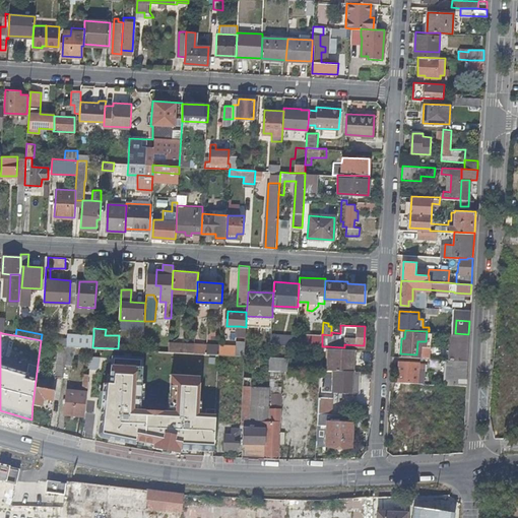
[(67,339),(66,345),(67,345),(92,347),(93,335),(67,333),(67,339)]
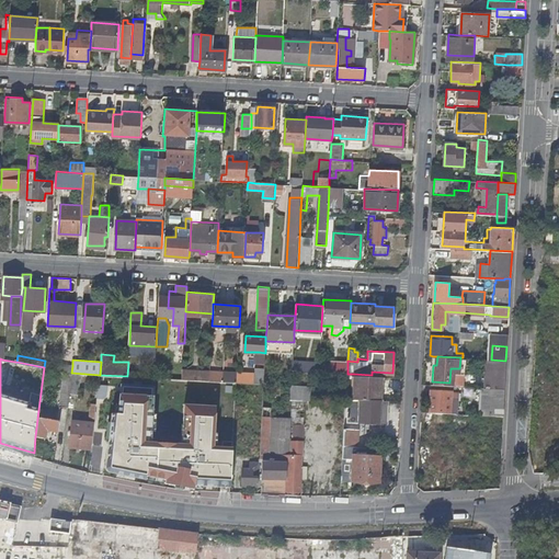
[(320,363),(320,372),(338,373),(338,361),(320,360),(320,363)]
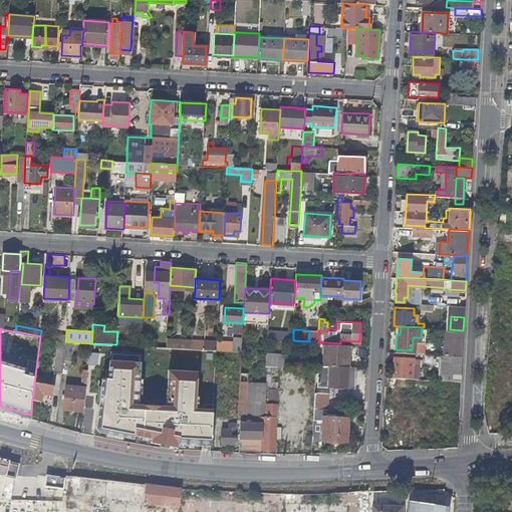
[(450,329),(444,329),(443,354),(461,355),(463,330),(450,329)]
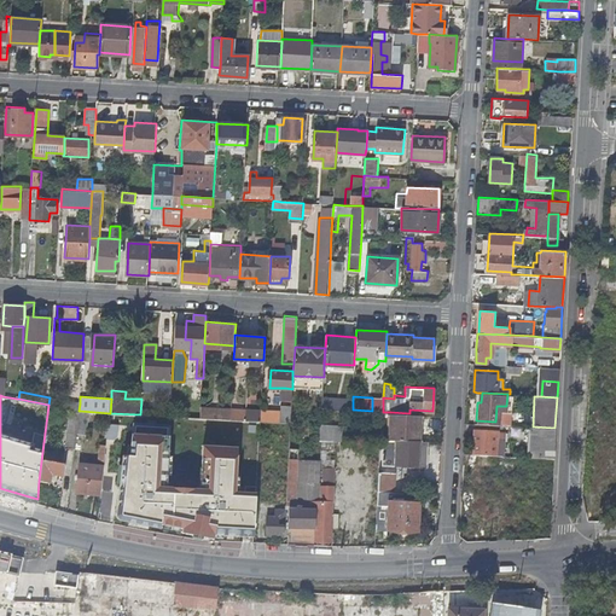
[(50,397),(48,405),(68,408),(79,411),(80,404),(50,397)]
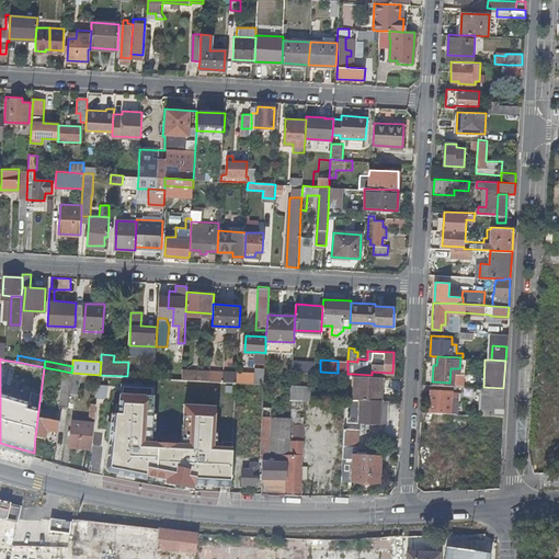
[(298,362),(298,371),(320,372),(320,363),(298,362)]
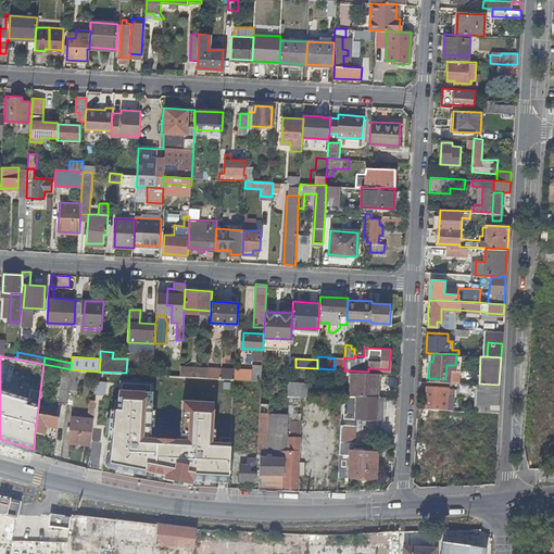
[(180,365),(180,376),(208,377),(208,367),(180,365)]
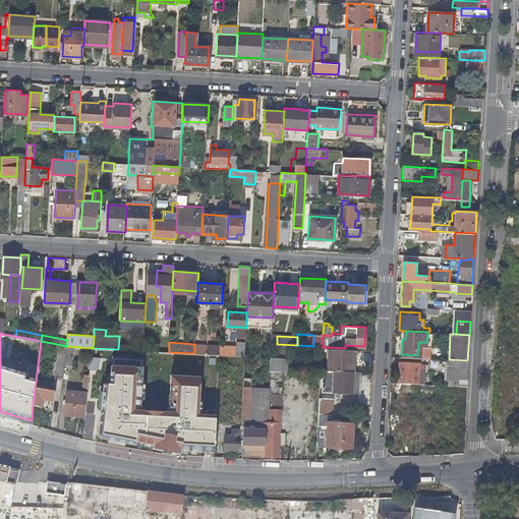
[(220,346),(220,354),(245,356),(245,342),(232,342),(232,346),(220,346)]
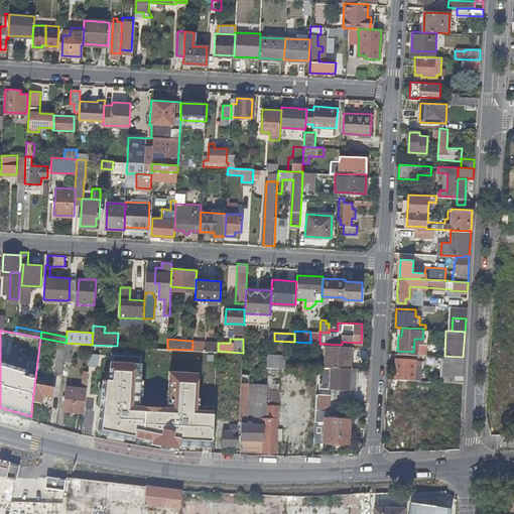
[(66,345),(66,343),(56,341),(53,372),(62,373),(63,360),(66,345)]
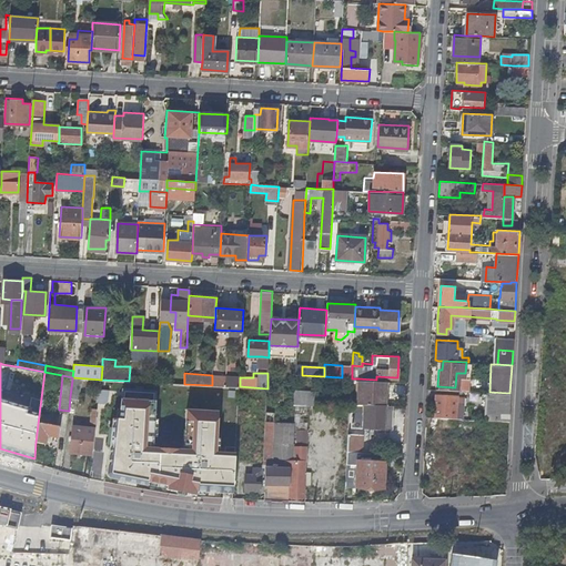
[(212,375),(212,385),(240,386),(240,377),(228,376),(228,375),(212,375)]
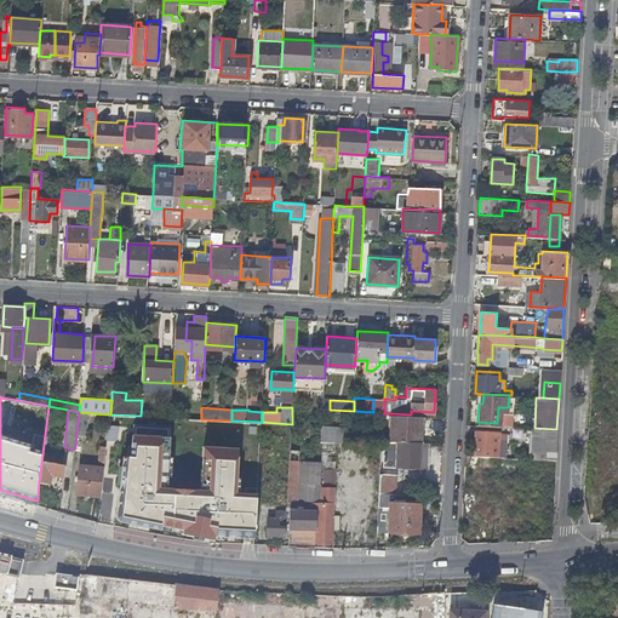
[(392,413),(390,440),(421,442),(421,435),(422,435),(423,415),(411,415),(392,413)]
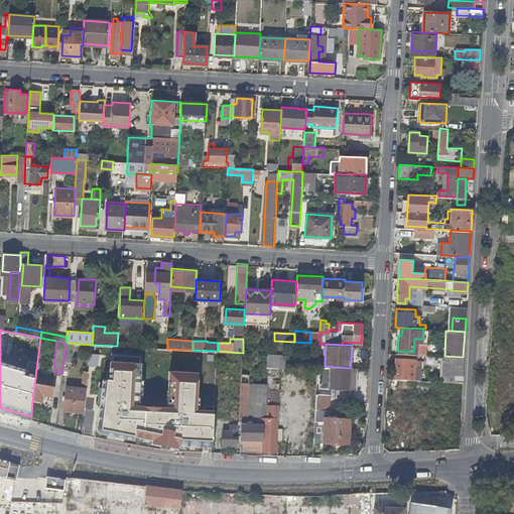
[(66,345),(63,360),(72,361),(73,346),(66,345)]
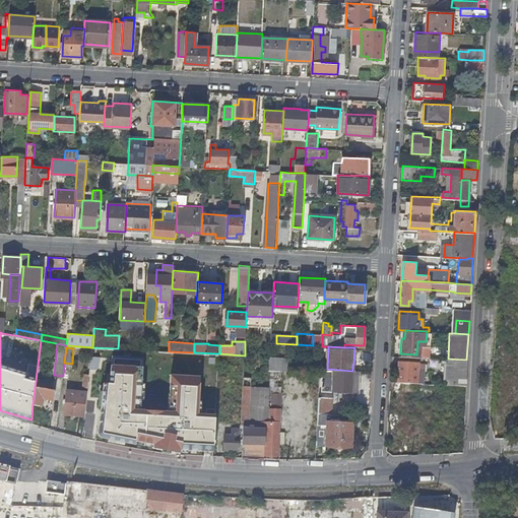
[(201,381),(170,378),(168,396),(170,396),(168,415),(138,412),(143,359),(132,357),(132,354),(125,353),(125,357),(113,355),(110,383),(104,383),(99,433),(102,436),(135,443),(136,440),(154,443),(153,447),(164,448),(165,446),(166,445),(169,446),(168,446),(170,448),(180,449),(180,445),(214,448),(216,422),(196,419),(201,381)]
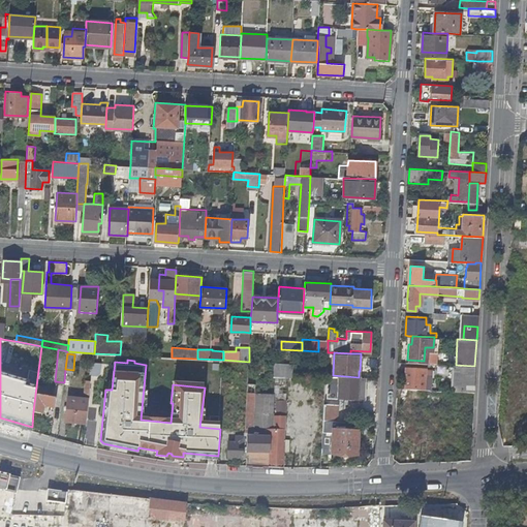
[(274,375),(293,377),(295,361),(274,361),(274,375)]
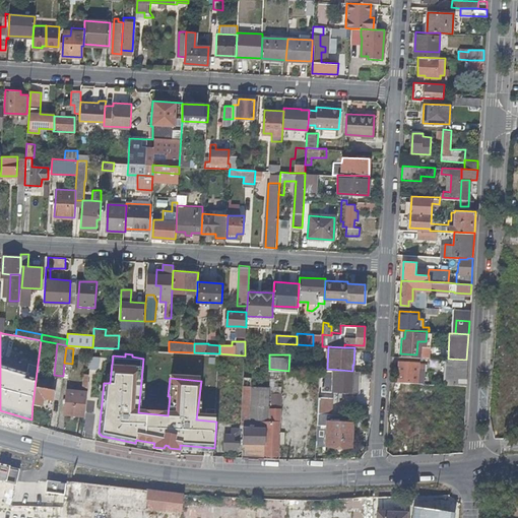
[(448,359),(446,359),(445,383),(446,383),(465,384),(466,360),(448,359)]
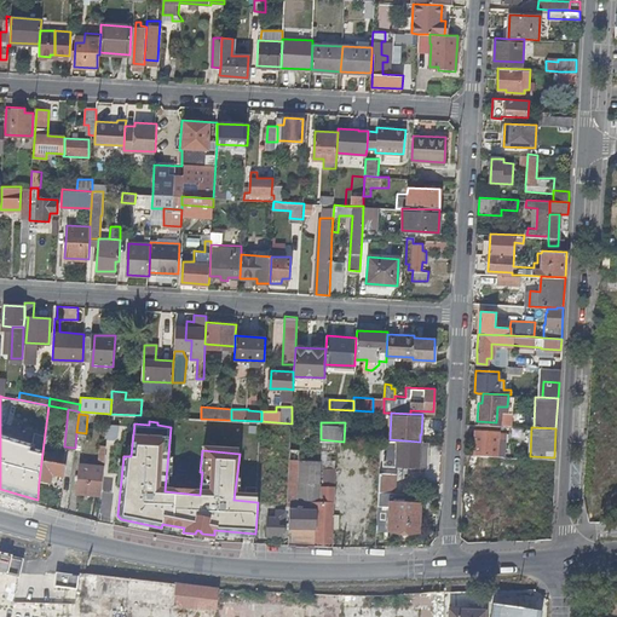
[(290,430),(287,506),(290,507),(288,542),(315,543),(333,545),(335,501),(336,501),(338,484),(324,483),(324,499),(315,497),(315,503),(298,503),(300,459),(301,431),(290,430)]
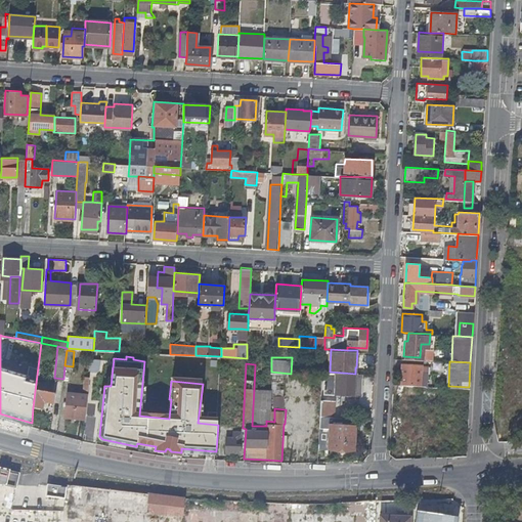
[(401,363),(400,383),(420,385),(427,385),(428,371),(422,370),(422,364),(401,363)]
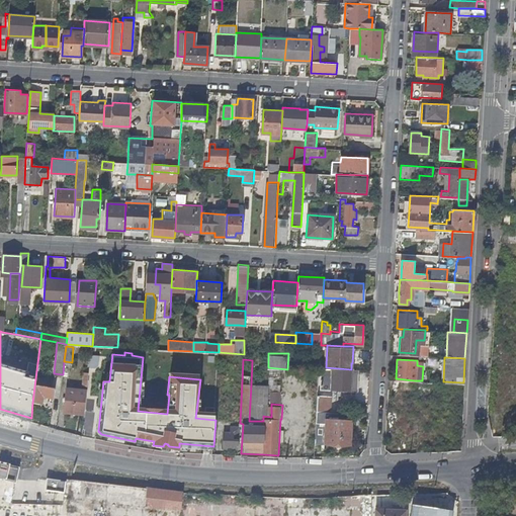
[(326,367),(321,367),(320,390),(357,391),(358,369),(351,369),(326,367)]
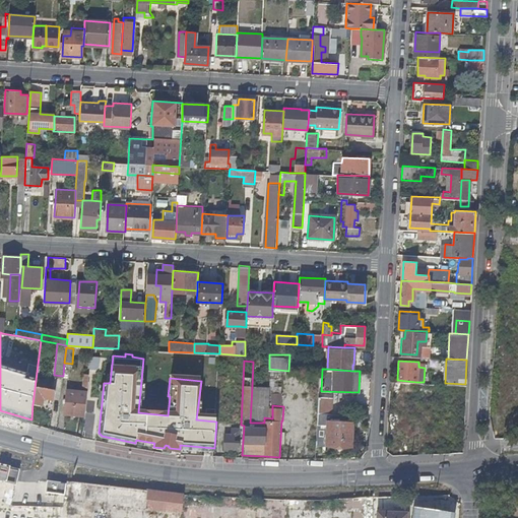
[(85,416),(89,373),(84,373),(82,391),(68,390),(65,413),(85,416)]
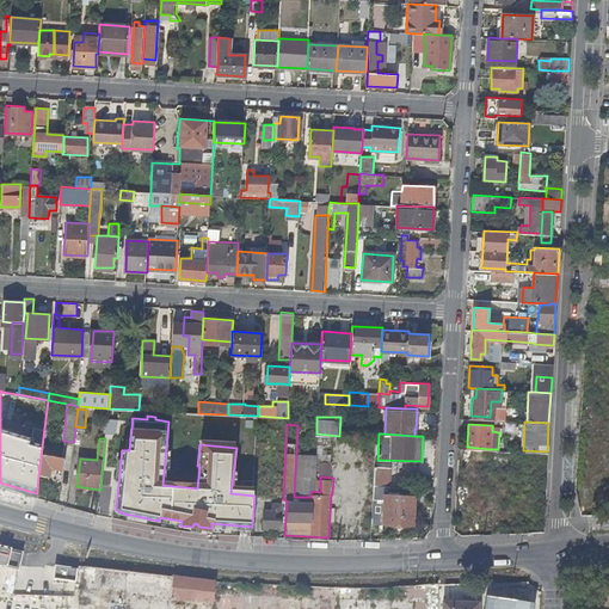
[(42,447),(38,475),(50,477),(51,466),(63,468),(65,456),(59,455),(60,449),(42,447)]
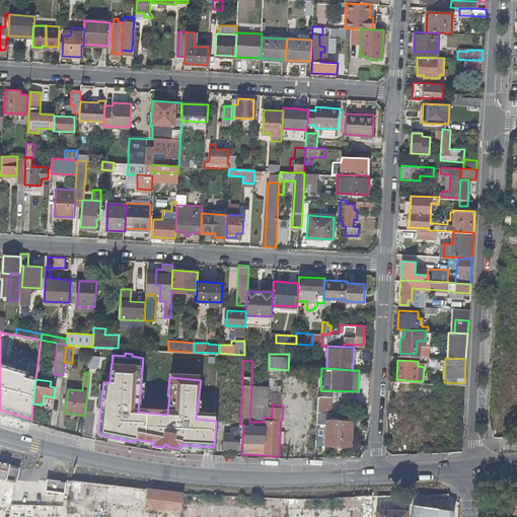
[(257,385),(251,384),(249,422),(264,422),(264,417),(272,418),(272,404),(269,404),(269,385),(257,385)]
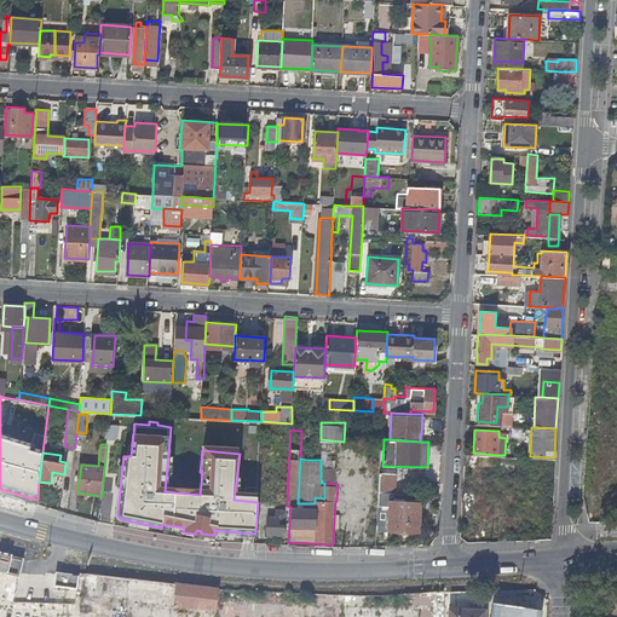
[(380,472),(379,491),(392,492),(393,492),(395,473),(380,472)]
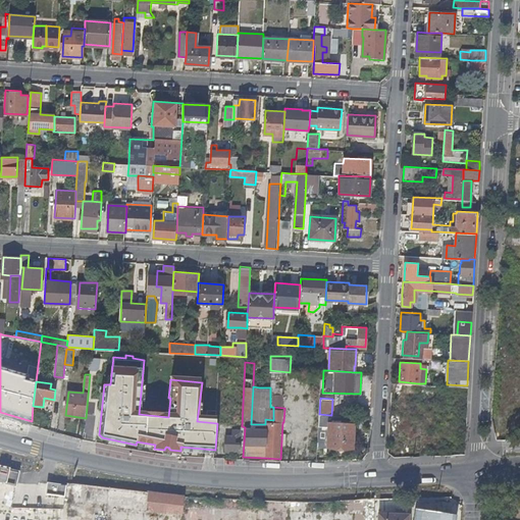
[(331,415),(330,415),(329,446),(354,448),(355,416),(331,415)]
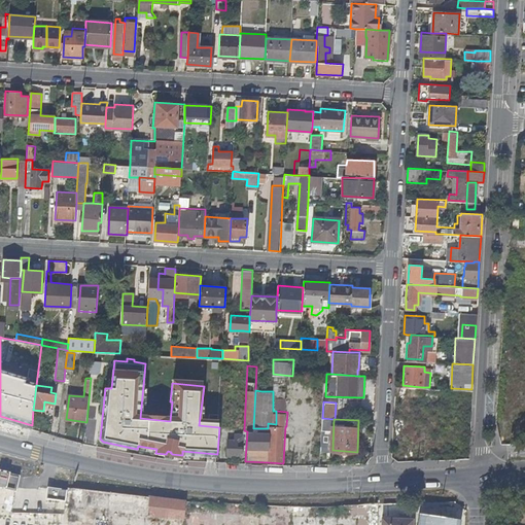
[(228,453),(243,454),(244,432),(238,432),(238,439),(228,438),(228,453)]
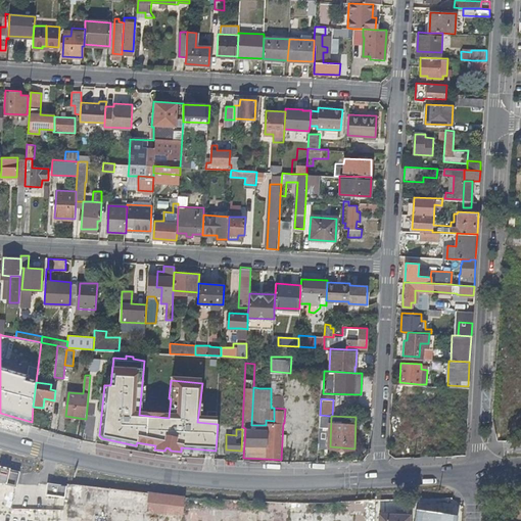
[(188,517),(191,495),(76,481),(73,504),(188,517)]
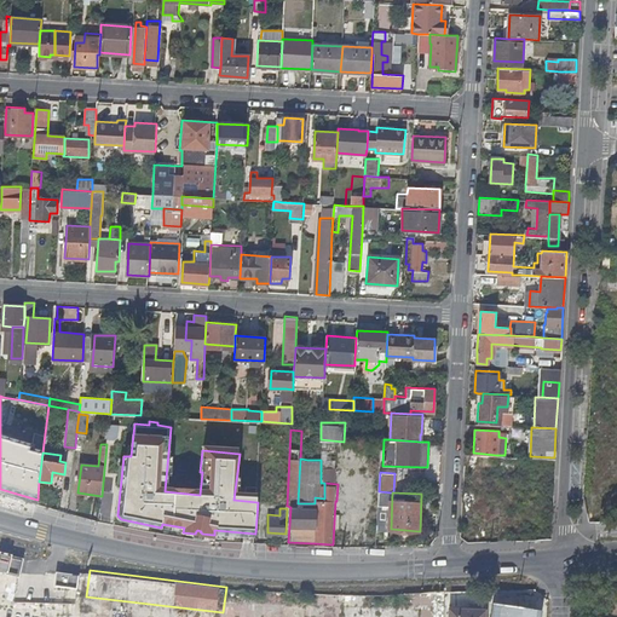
[(438,616),(439,598),(369,597),(370,594),(322,592),(322,601),(232,598),(232,613),(225,613),(224,616),(438,616)]
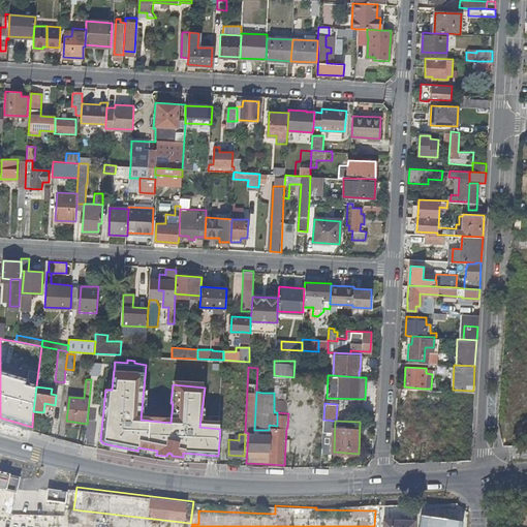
[(57,520),(53,507),(40,512),(44,523),(57,520)]
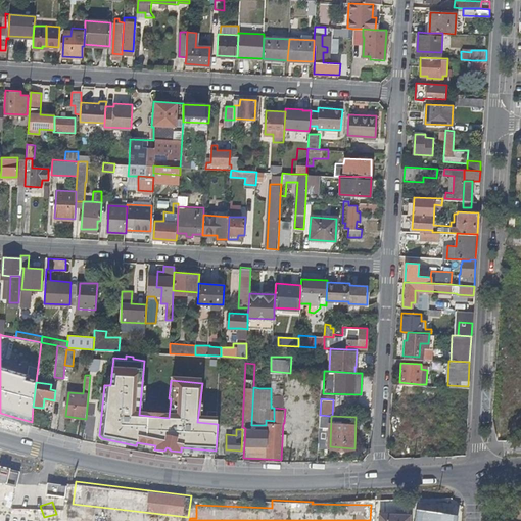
[(423,509),(421,520),(463,520),(464,515),(423,509)]
